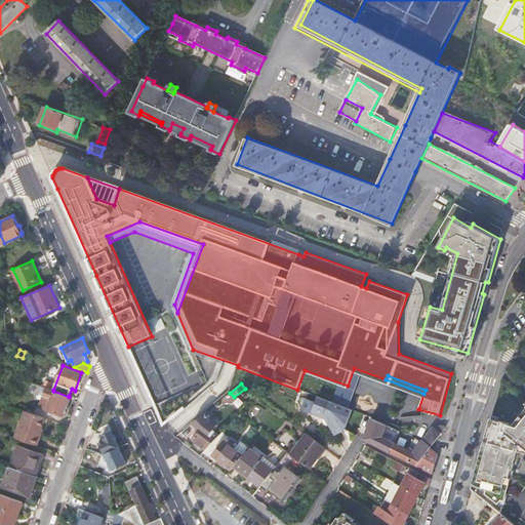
[(71,397),(69,397),(53,391),(42,387),(39,394),(43,396),(38,408),(64,416),(65,413),(65,414),(71,397)]
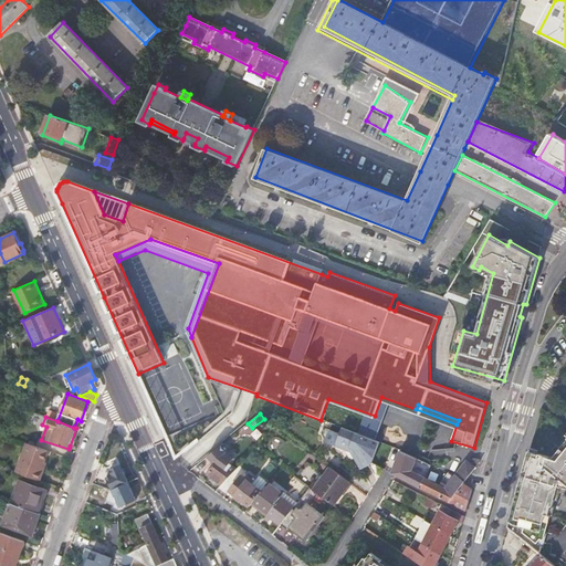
[(371,464),(373,463),(380,443),(343,429),(339,435),(329,430),(325,443),(335,448),(336,446),(349,451),(350,449),(355,451),(359,458),(355,460),(362,471),(371,464)]
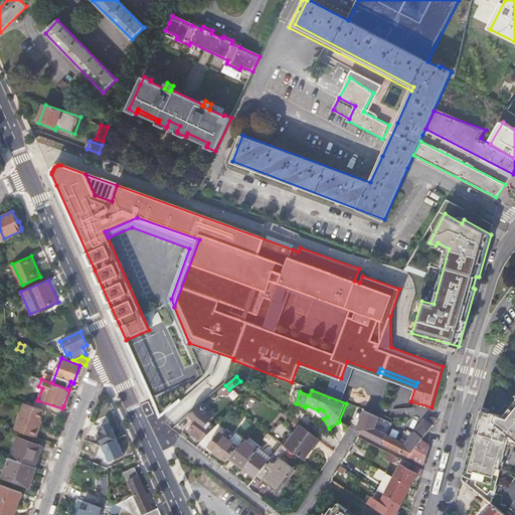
[(514,401),(507,412),(510,414),(505,420),(481,416),(465,472),(467,475),(462,481),(468,485),(480,495),(492,504),(496,485),(507,487),(514,477),(514,401)]
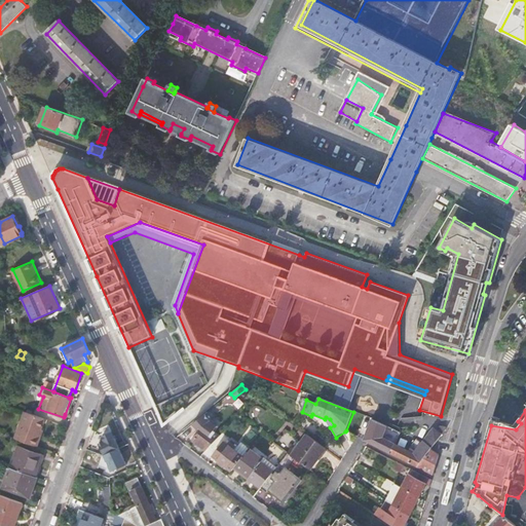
[(26,412),(16,439),(37,446),(41,434),(39,433),(45,418),(26,412)]
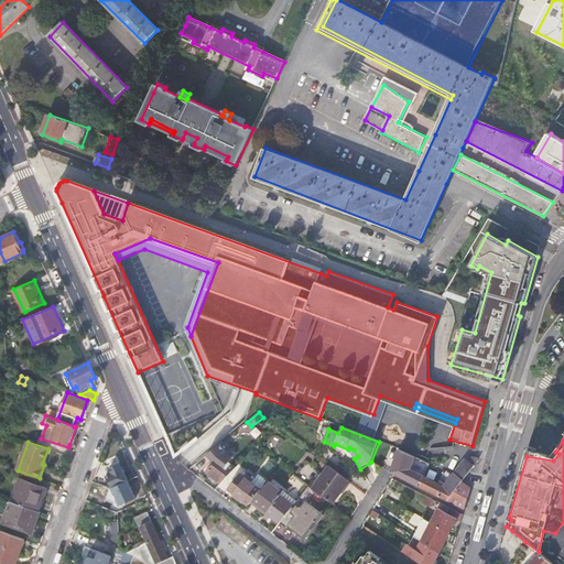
[(225,452),(219,444),(207,454),(213,461),(215,463),(207,473),(221,483),(236,467),(230,463),(235,457),(225,452)]
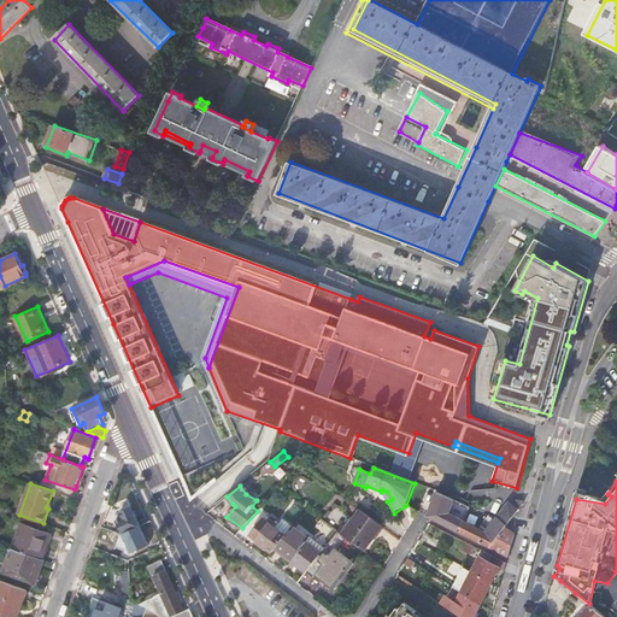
[(464,521),(450,513),(454,500),(436,492),(428,516),(458,532),(464,521)]
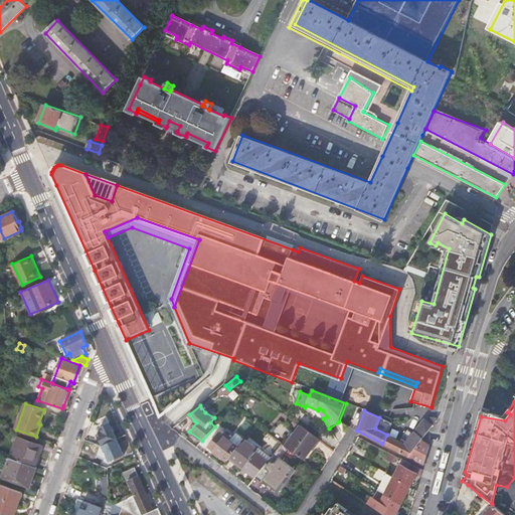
[(507,412),(505,414),(482,411),(481,416),(505,420),(510,414),(507,412)]
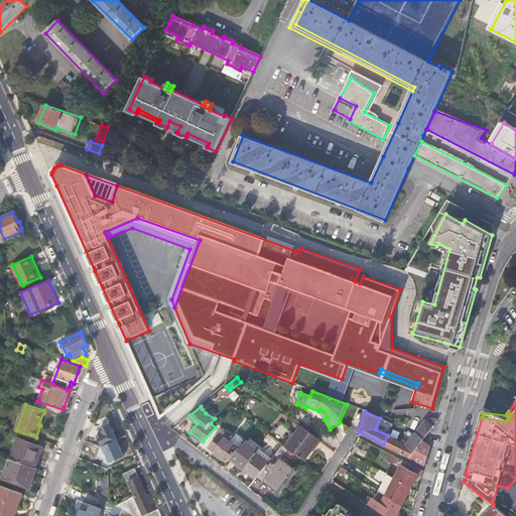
[(106,415),(98,418),(99,425),(109,421),(106,415)]
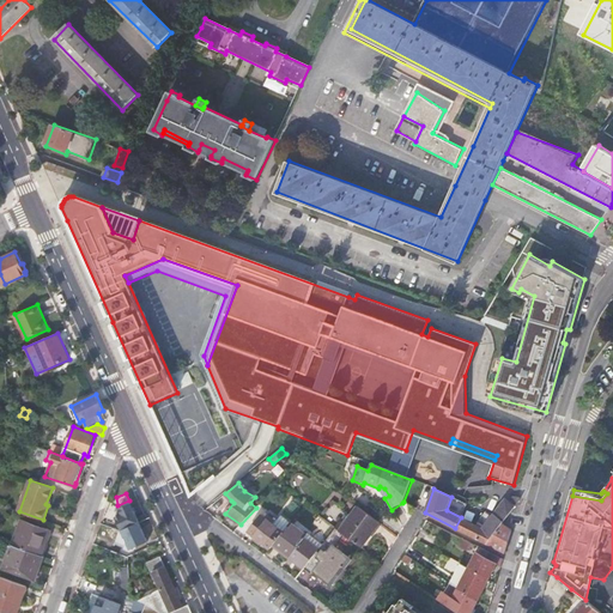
[(487,544),(503,523),(521,499),(521,498),(519,496),(510,498),(508,502),(505,499),(492,516),(486,511),(478,522),(479,523),(478,526),(461,517),(455,528),(487,544)]
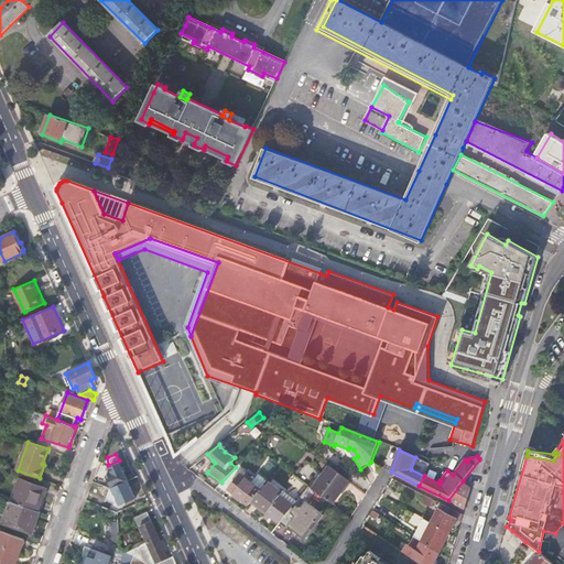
[(112,483),(127,477),(119,461),(108,465),(105,467),(112,483)]
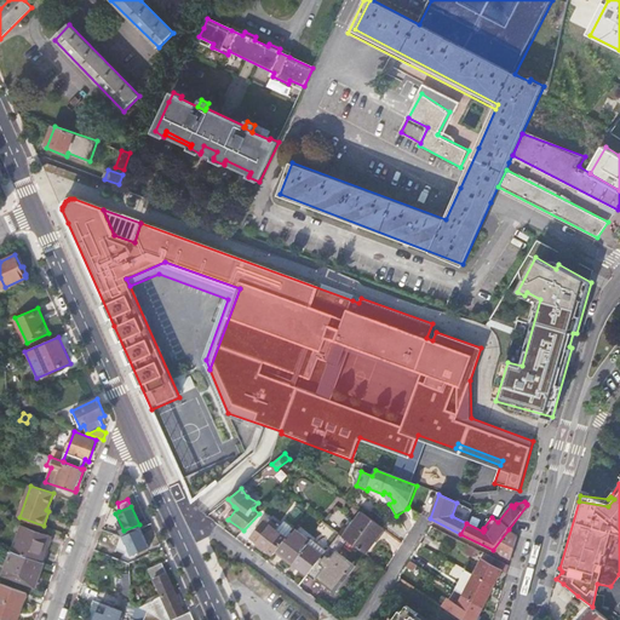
[(363,512),(344,538),(352,544),(366,554),(385,528),(363,512)]
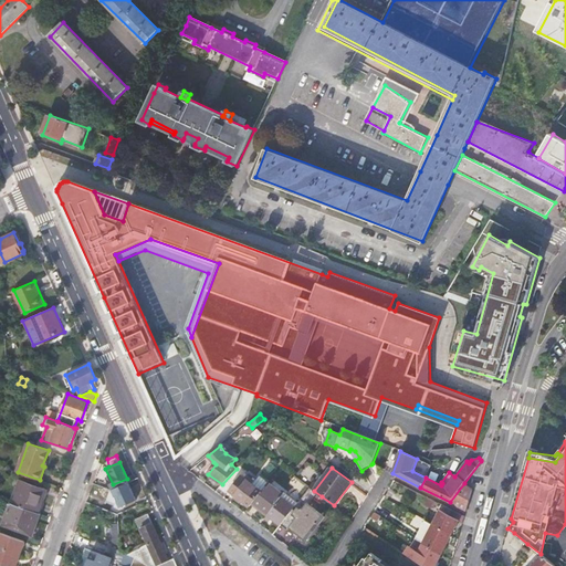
[(250,506),(252,503),(264,489),(244,473),(230,491),(250,506)]
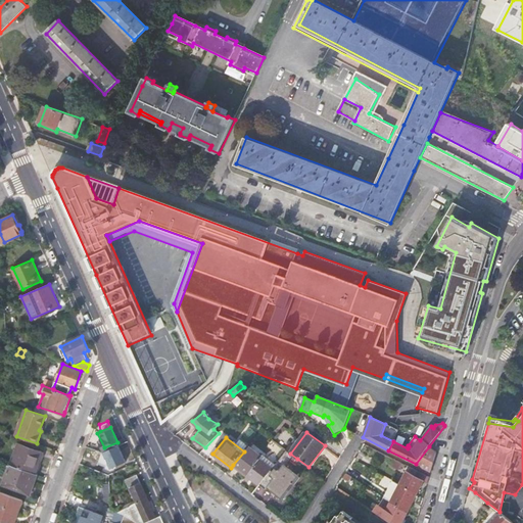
[(278,455),(282,448),(272,440),(267,446),(278,455)]
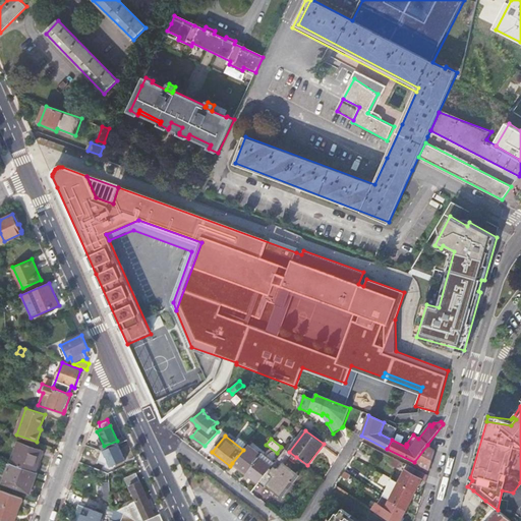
[(19,443),(11,463),(36,472),(40,460),(38,459),(41,450),(19,443)]
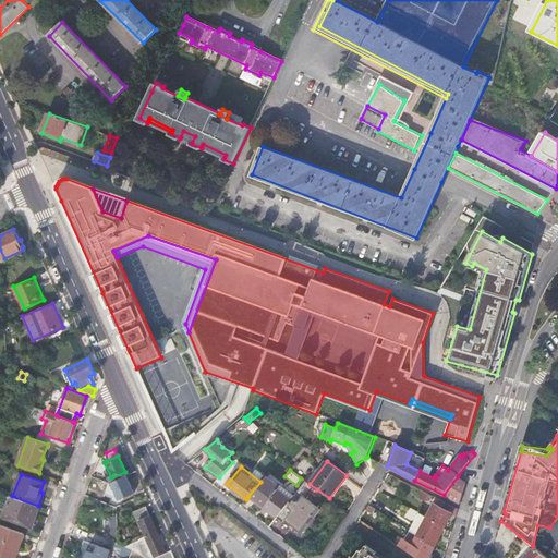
[(249,496),(277,518),(279,516),(290,500),(277,490),(279,487),(264,476),(261,482),(249,496)]
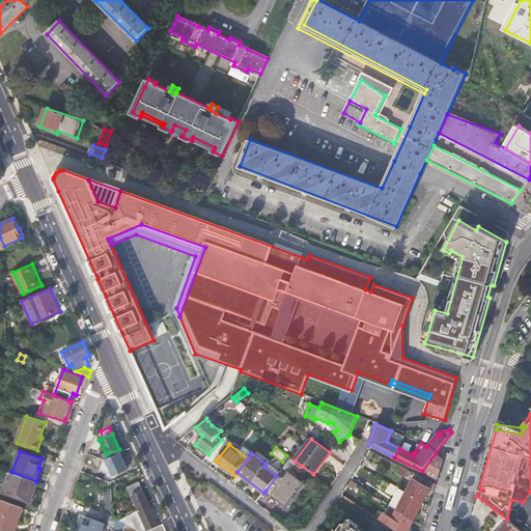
[(422,471),(438,479),(444,458),(436,453),(422,471)]
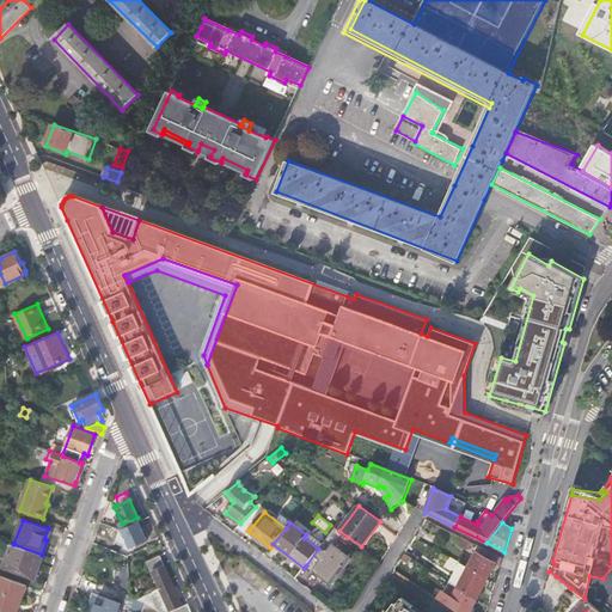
[(127,540),(129,539),(134,550),(150,543),(140,524),(126,531),(128,536),(124,537),(127,540)]
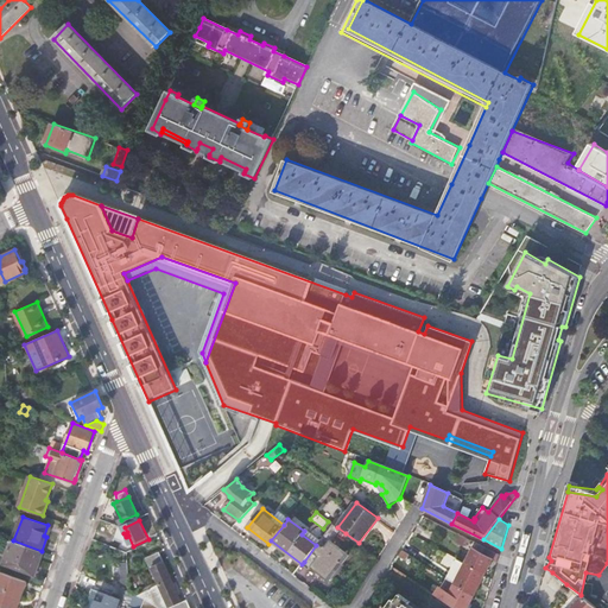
[(346,533),(337,527),(333,524),(316,545),(304,562),(328,580),(348,553),(331,542),(336,536),(341,539),(346,533)]
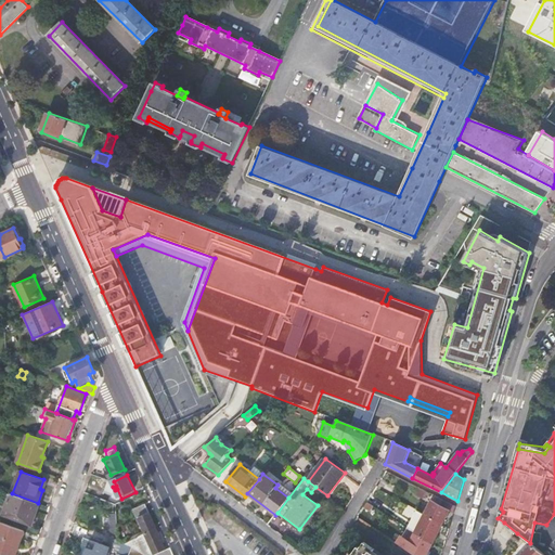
[(381,490),(376,488),(372,495),(376,498),(381,490)]
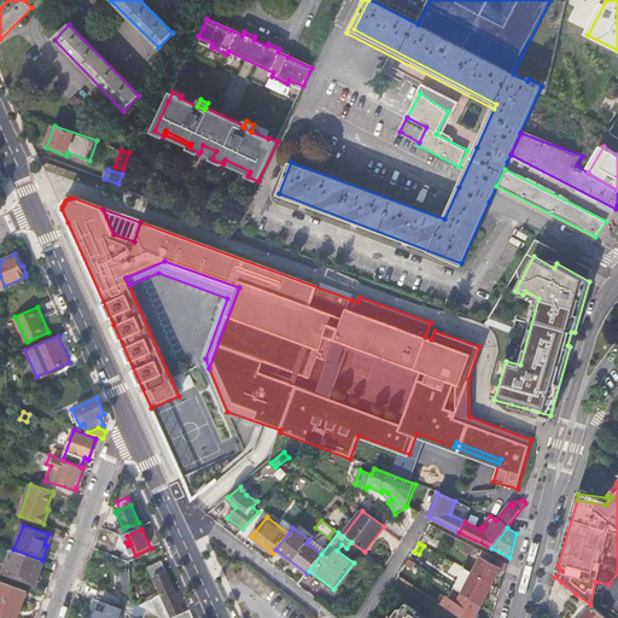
[(105,548),(103,552),(115,557),(126,551),(122,544),(116,548),(114,544),(105,548)]
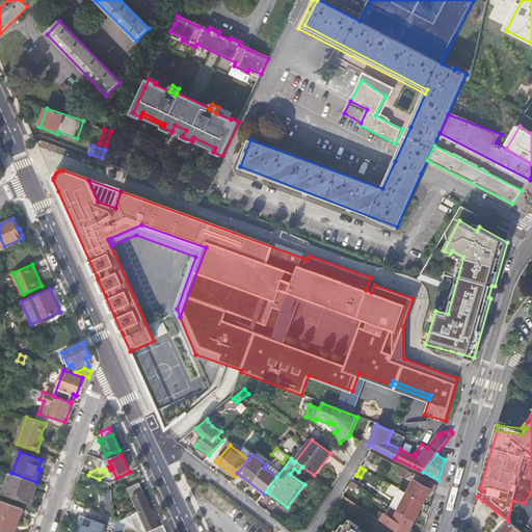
[(113,472),(106,476),(109,481),(115,478),(113,472)]
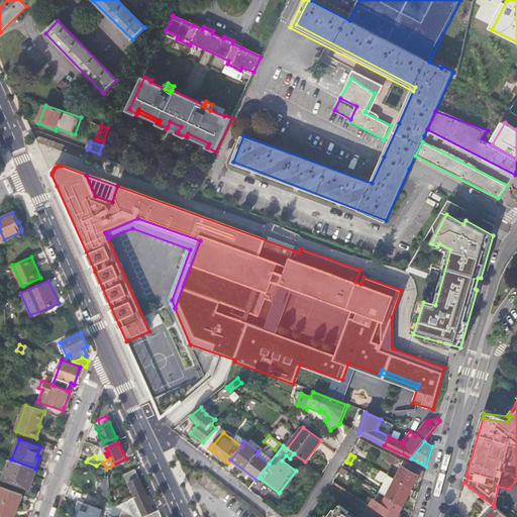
[(33,480),(37,470),(35,469),(11,459),(10,459),(3,480),(28,490),(32,480),(33,480)]
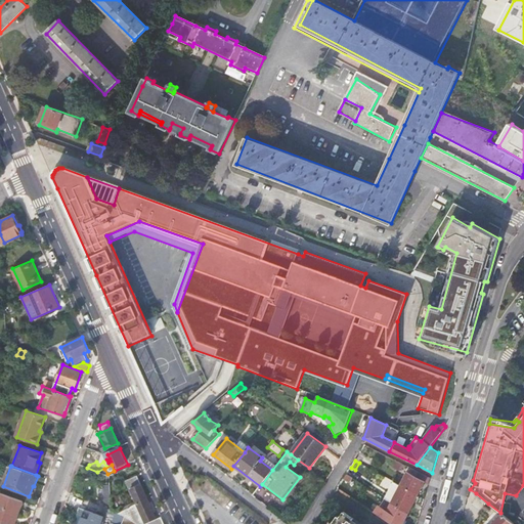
[(410,468),(401,486),(418,494),(424,482),(429,484),(431,478),(410,468)]
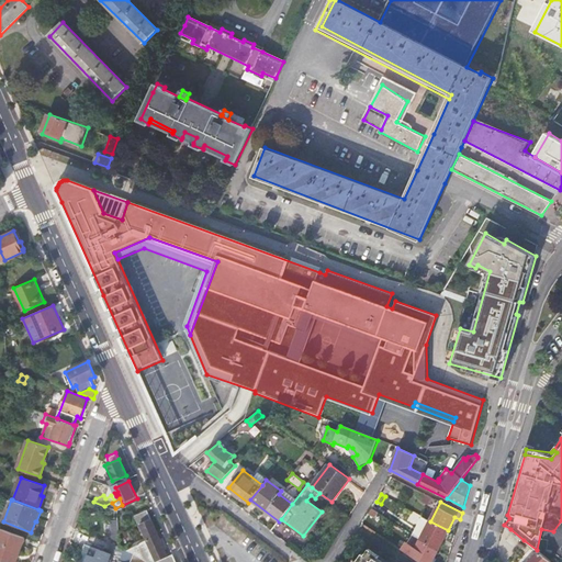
[(135,553),(149,561),(148,561),(177,561),(173,553),(168,557),(148,509),(135,515),(139,524),(141,524),(148,540),(127,550),(135,553)]
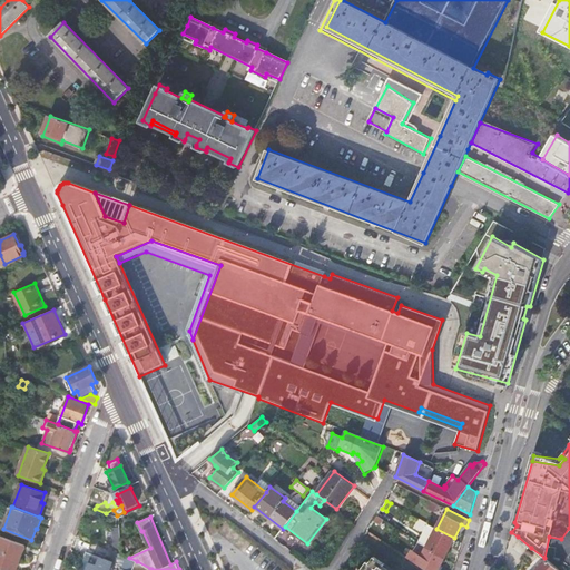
[(383,520),(376,517),(372,524),(374,527),(376,522),(380,524),(383,520)]
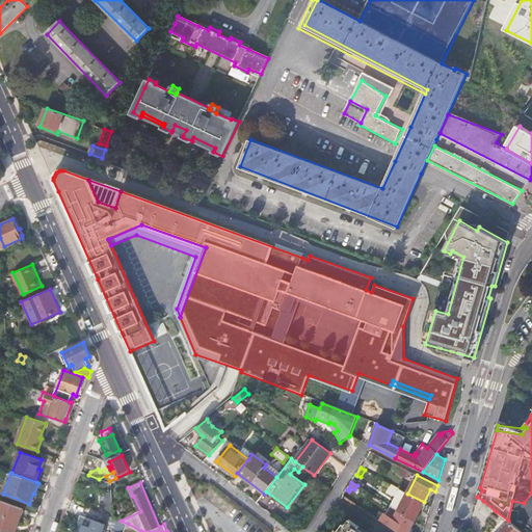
[(407,494),(399,511),(415,521),(424,502),(407,494)]
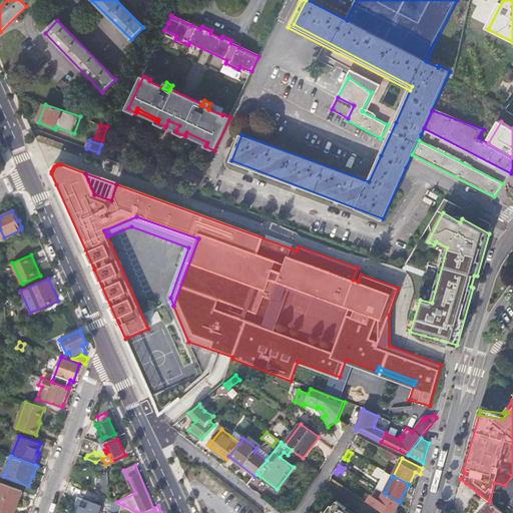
[(1,482),(0,485),(0,511),(4,512),(14,512),(22,490),(1,482)]
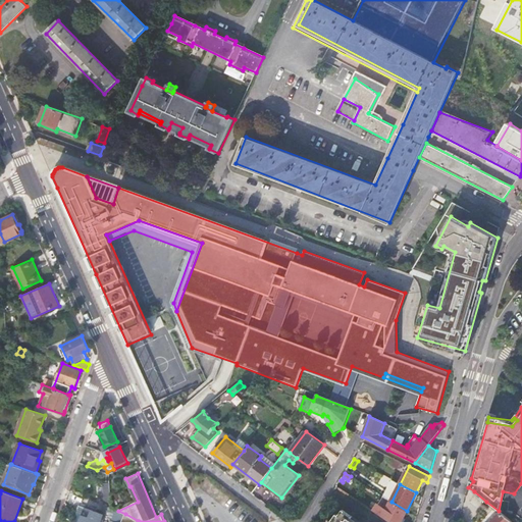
[(402,520),(407,511),(392,502),(386,511),(387,512),(385,515),(393,520),(396,516),(399,518),(402,520)]
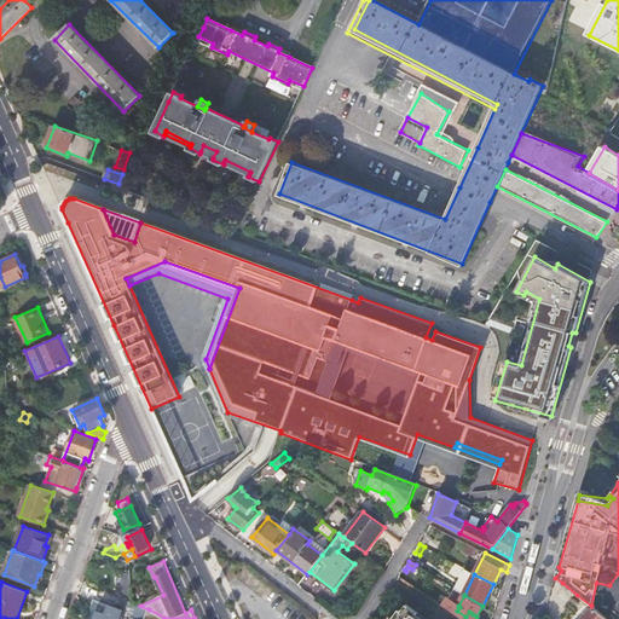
[(122,611),(144,618),(149,609),(140,606),(131,602),(131,601),(126,600),(122,611)]
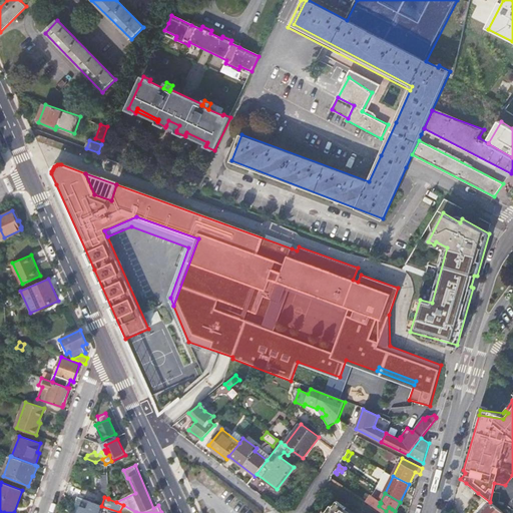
[(83,499),(77,512),(98,512),(101,506),(83,499)]
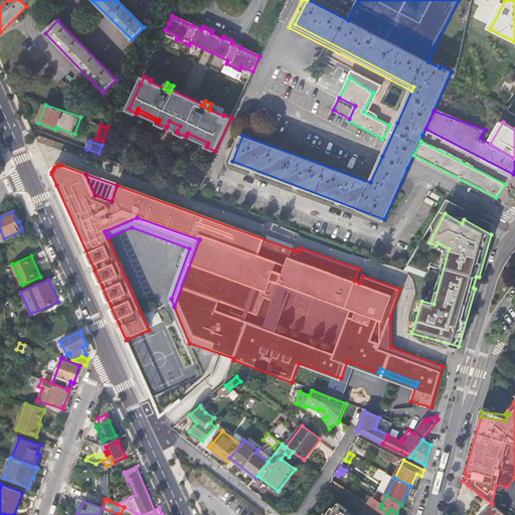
[(353,514),(338,503),(334,509),(332,508),(326,514),(353,514)]
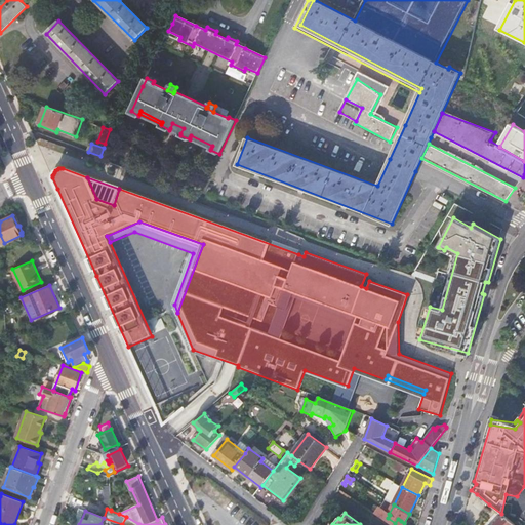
[(514,524),(502,515),(493,524),(514,524)]
